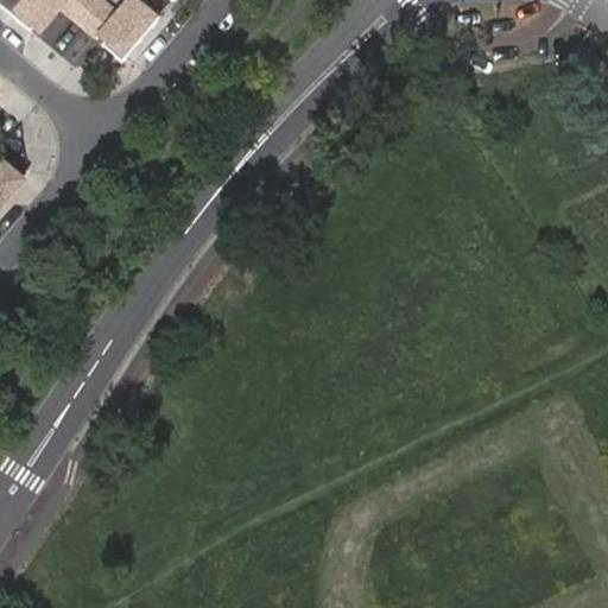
[(0,0),(0,4),(11,14),(23,0),(0,0)]
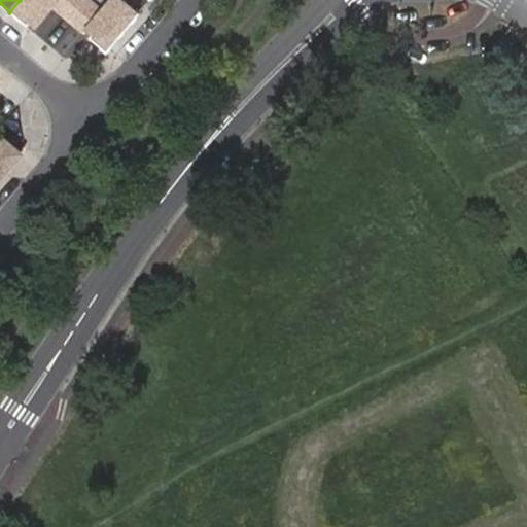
[(20,0),(9,12),(26,27),(39,11),(44,16),(51,8),(59,0),(20,0)]
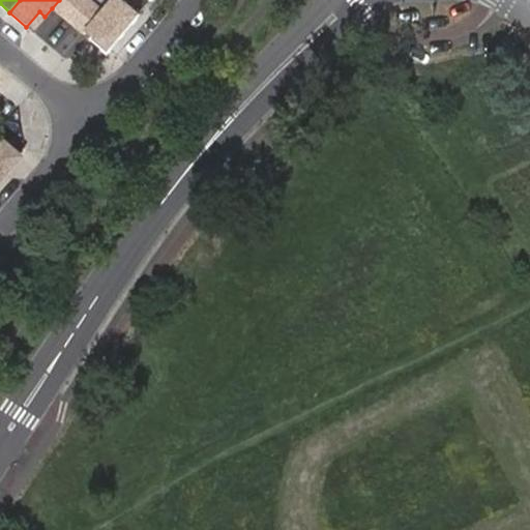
[(59,0),(52,8),(82,34),(95,19),(101,11),(88,0),(59,0)]
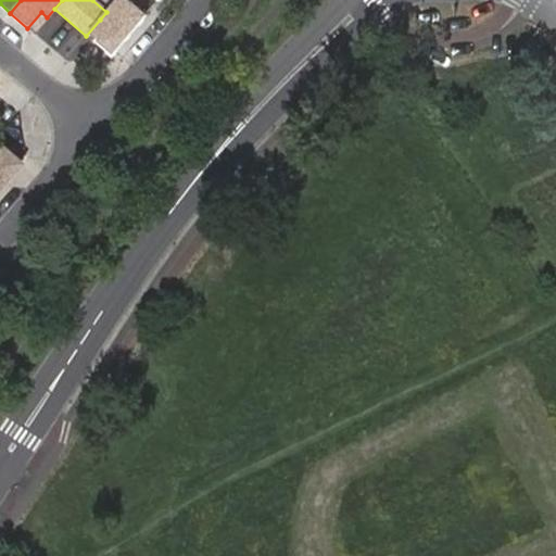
[(116,0),(106,12),(100,20),(106,27),(93,42),(111,59),(146,17),(124,0),(116,0)]
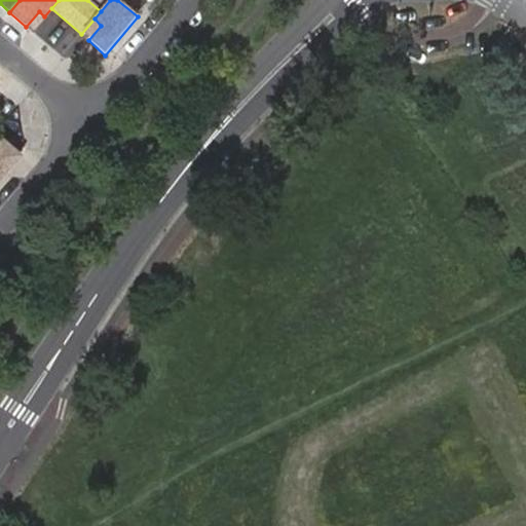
[(0,167),(12,153),(0,143),(0,167)]
